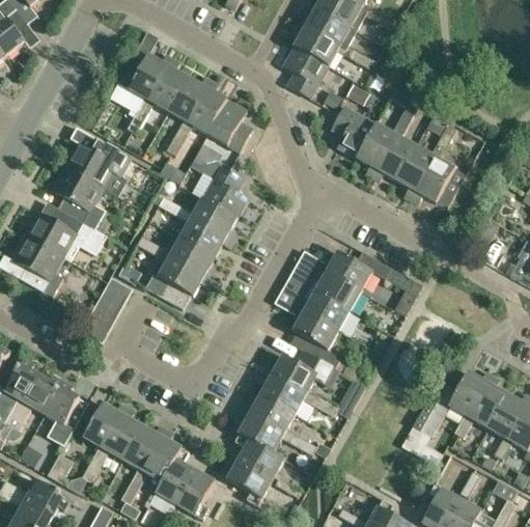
[(7,0),(0,5),(0,50),(5,56),(24,42),(5,17),(16,9),(7,0)]
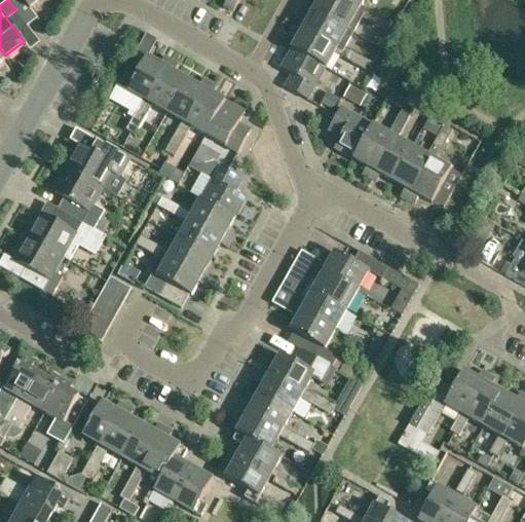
[(7,0),(15,9),(25,2),(29,7),(37,0),(7,0)]
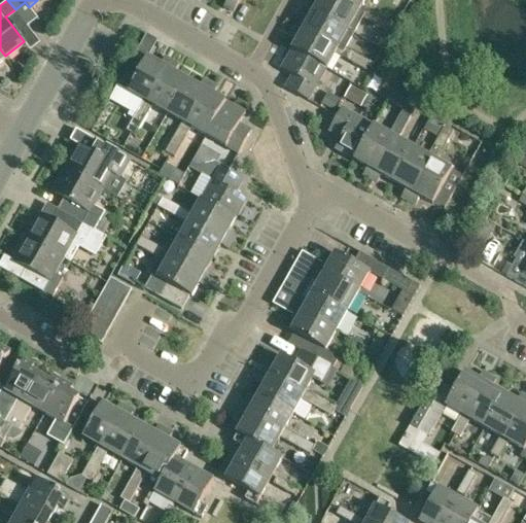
[(225,0),(223,3),(233,8),(236,2),(237,2),(238,0),(225,0)]
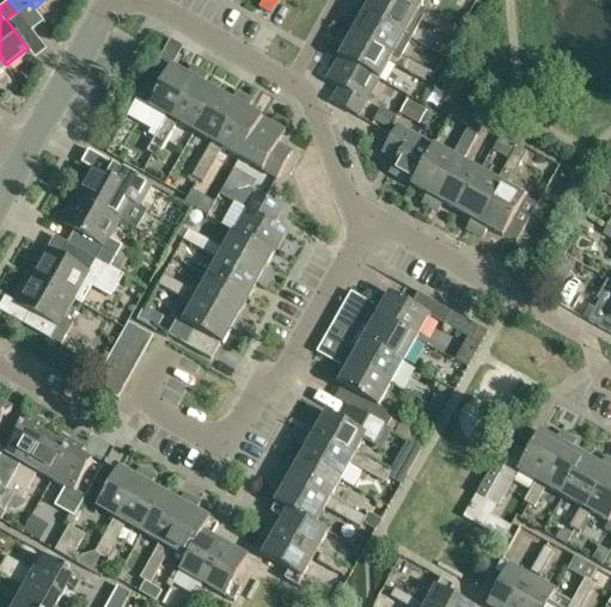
[(421,12),(399,0),(368,0),(364,10),(403,31),(413,14),(417,17),(421,12)]
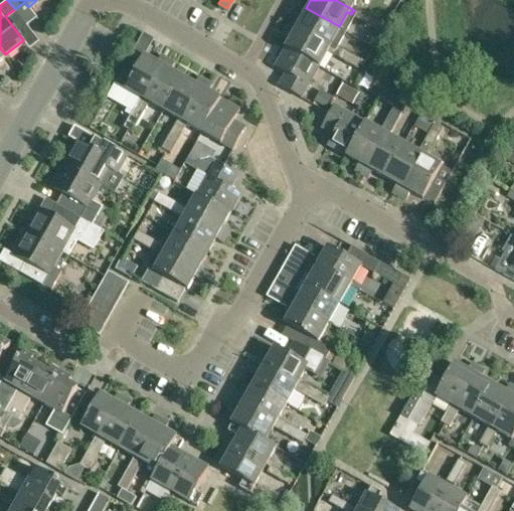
[(364,21),(369,12),(352,3),(354,0),(336,0),(354,10),(351,14),(364,21)]
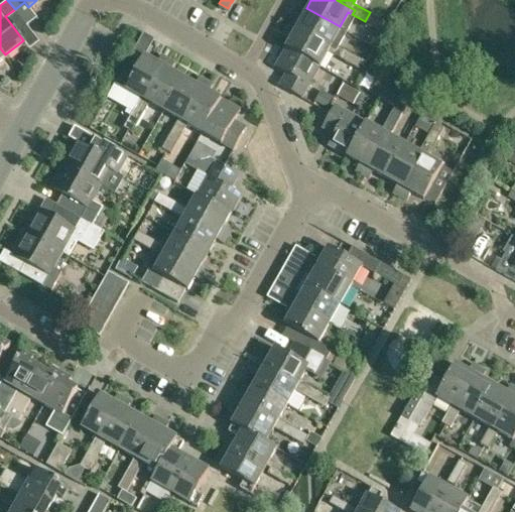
[(291,16),(288,22),(334,47),(331,52),(344,59),(349,50),(332,41),(340,26),(306,8),(299,20),(291,16)]
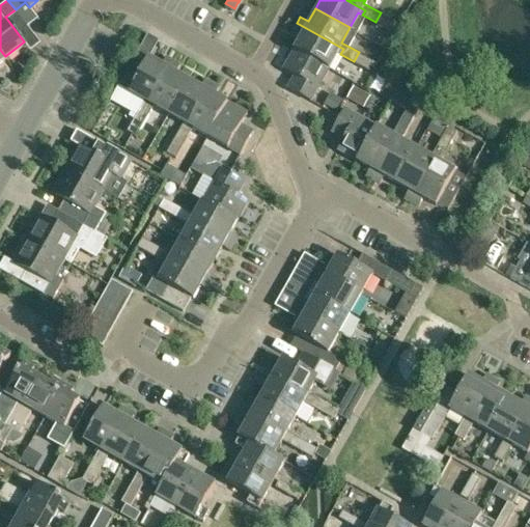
[(394,21),(381,12),(375,22),(389,29),(394,21)]
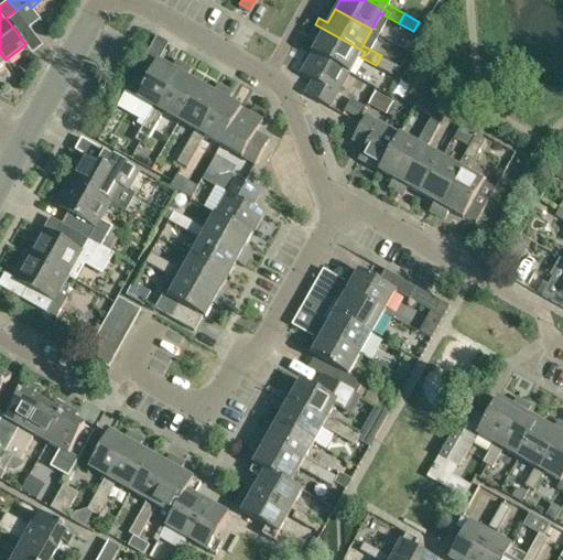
[(365,52),(315,24),(311,32),(320,36),(312,50),(348,71),(357,54),(361,57),(365,52)]
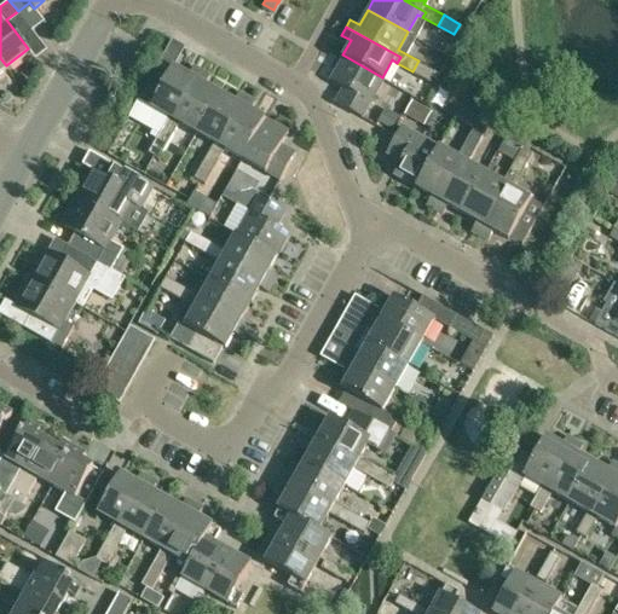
[(382,77),(342,54),(329,79),(342,86),(334,100),(361,115),(382,77)]
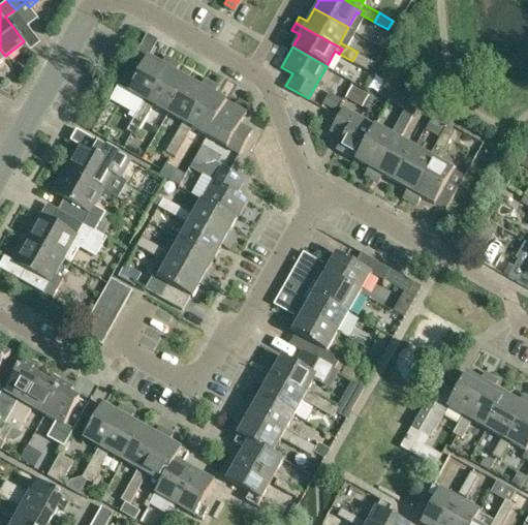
[(358,52),(352,61),(366,68),(371,59),(358,52)]
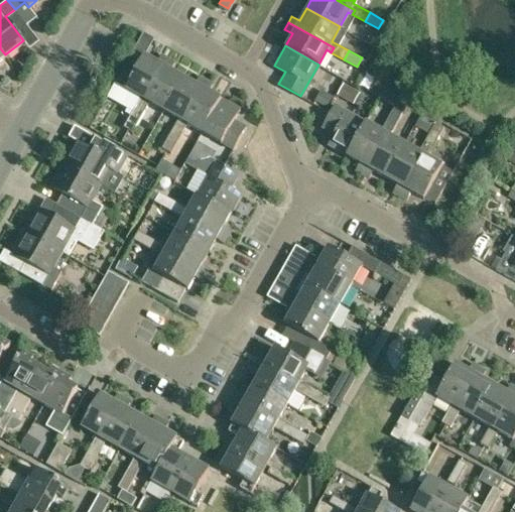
[(142,102),(167,56),(160,53),(156,61),(143,53),(125,87),(140,96),(137,100),(142,102)]
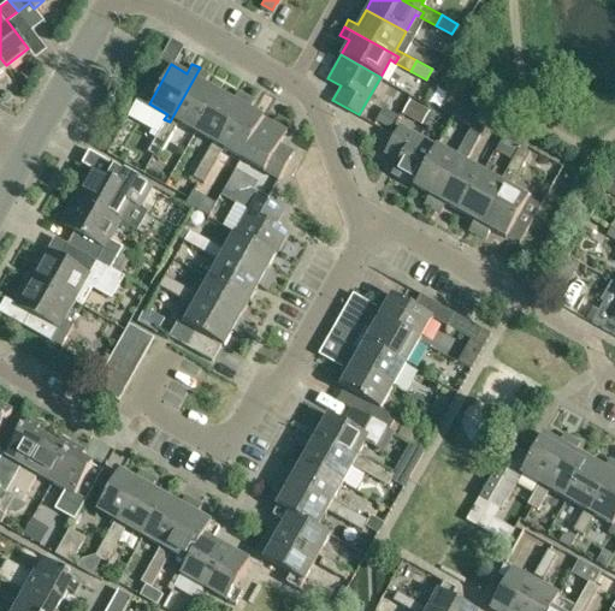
[(170,122),(164,119),(155,134),(166,140),(177,120),(195,130),(217,90),(202,82),(208,72),(200,67),(170,122)]
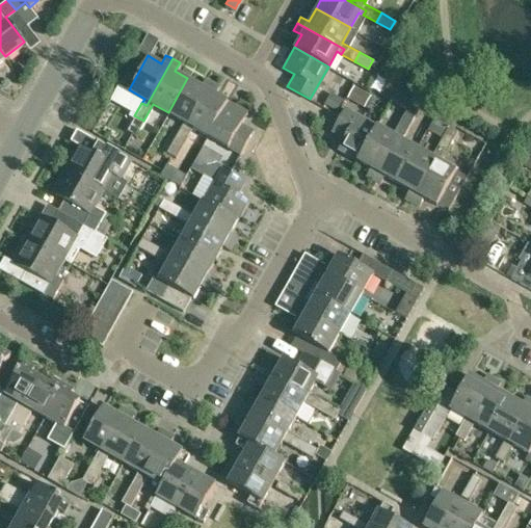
[(200,85),(187,78),(168,112),(183,121),(181,125),(185,128),(212,81),(205,77),(200,85)]
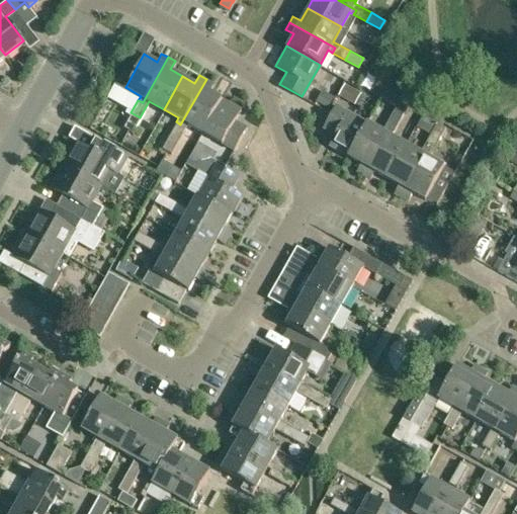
[(180,124),(176,121),(169,135),(177,139),(187,122),(201,131),(221,97),(208,90),(212,82),(206,79),(180,124)]
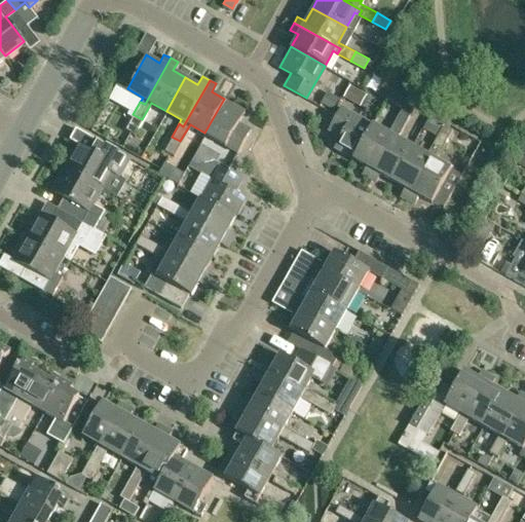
[(367,92),(350,83),(343,95),(361,105),(367,92)]
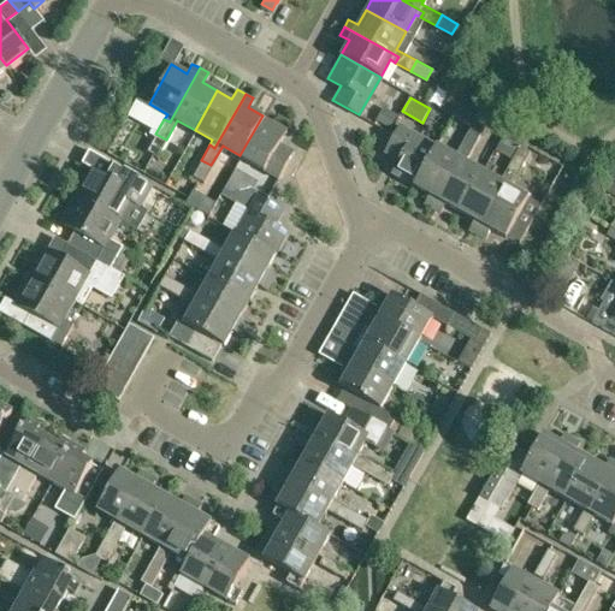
[(474,107),(462,101),(457,110),(469,116),(474,107)]
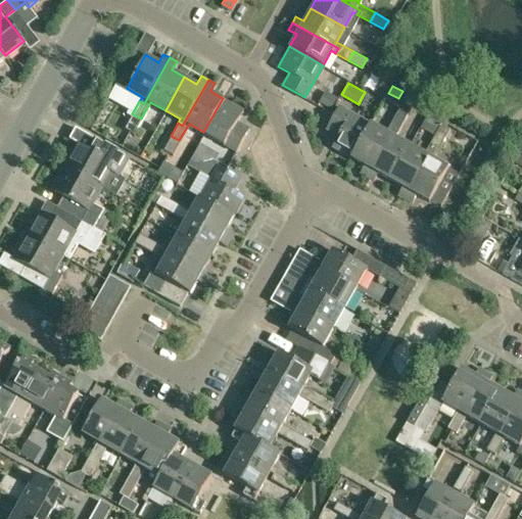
[(242,109),(223,98),(203,132),(236,150),(248,127),(236,121),(242,109)]
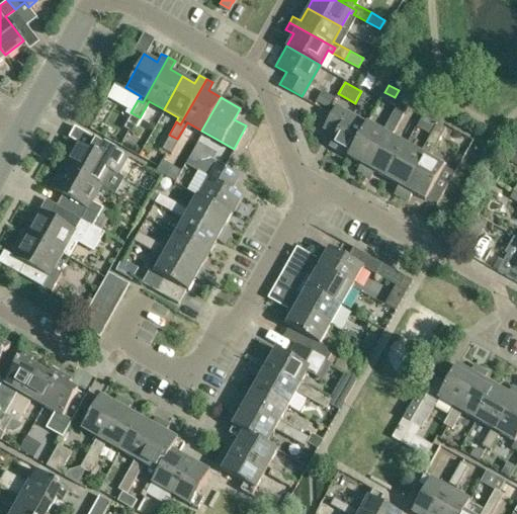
[(391,112),(400,117),(407,104),(398,99),(391,112)]
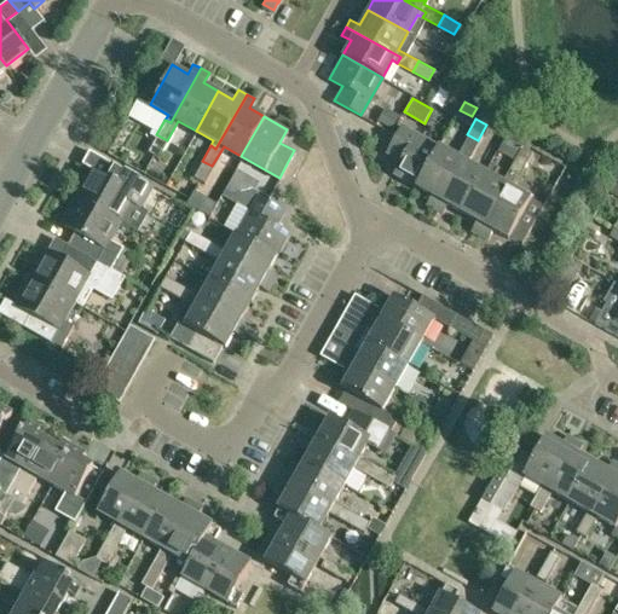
[(416,185),(438,145),(400,123),(386,150),(400,158),(392,172),(416,185)]
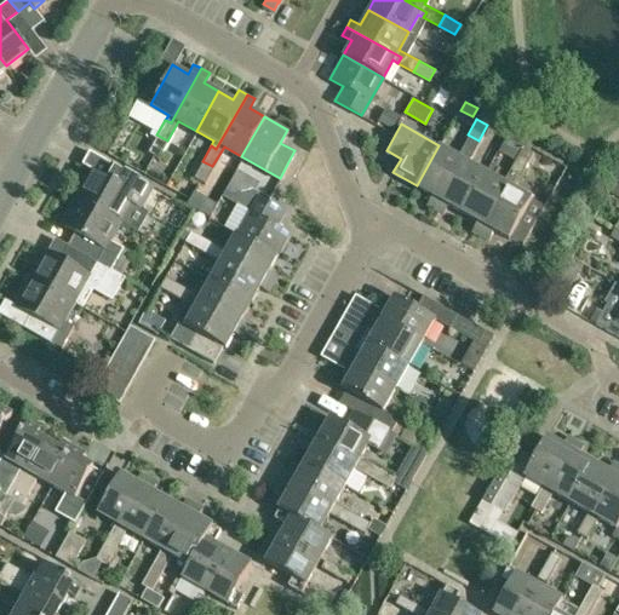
[(519,137),(514,134),(510,133),(503,148),(511,151),(519,137)]
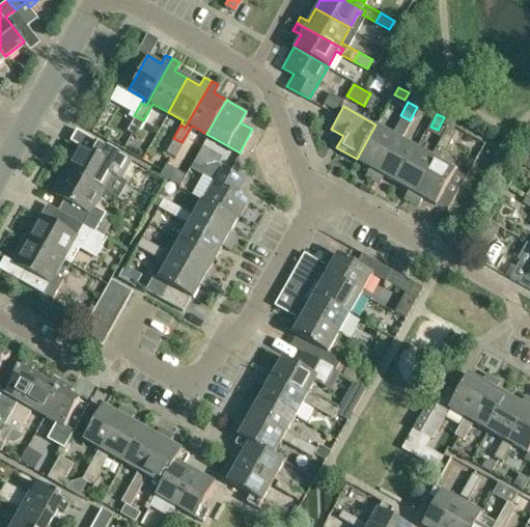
[(143,120),(134,115),(127,129),(136,134),(143,120)]
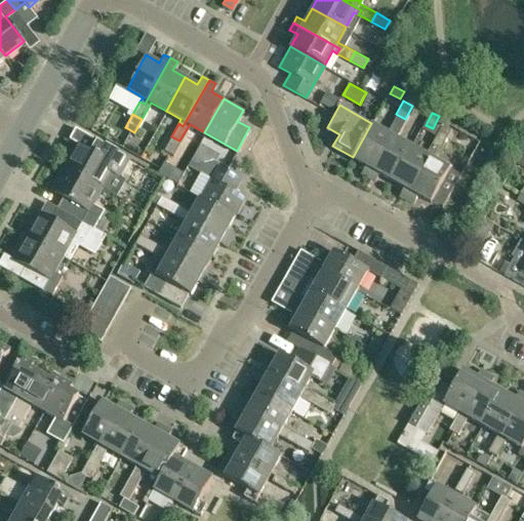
[(387,131),(371,123),(353,157),(365,164),(361,172),(367,175),(394,129),(398,132),(405,119),(396,114),(387,131)]
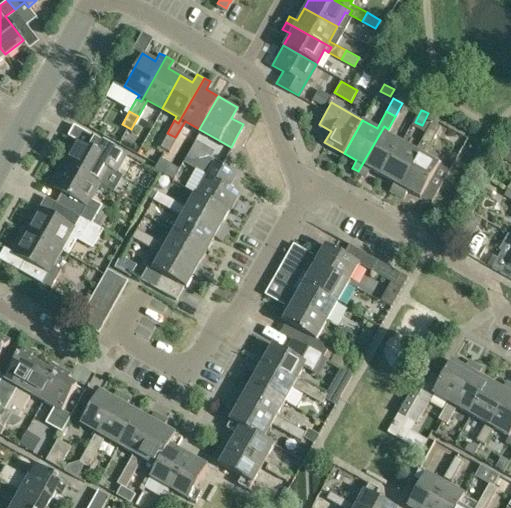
[(431,120),(424,132),(432,137),(440,125),(431,120)]
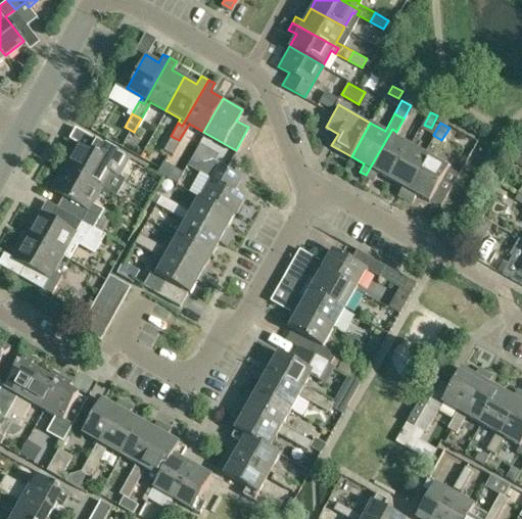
[(392,129),(366,175),(373,179),(377,171),(389,178),(409,144),(393,136),(396,132),(392,129)]
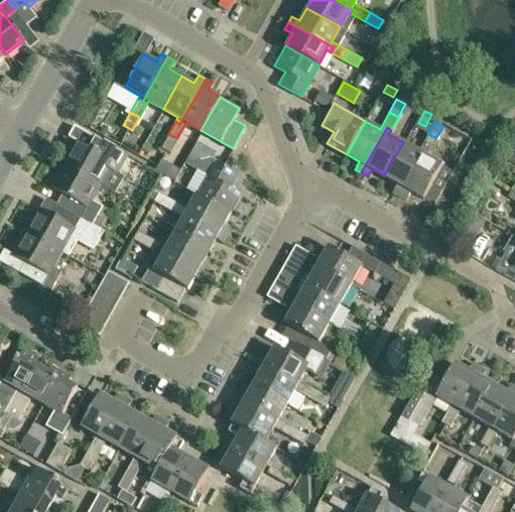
[(403,142),(384,175),(397,182),(392,190),(399,195),(424,148),(429,151),(435,138),(427,133),(417,150),(403,142)]
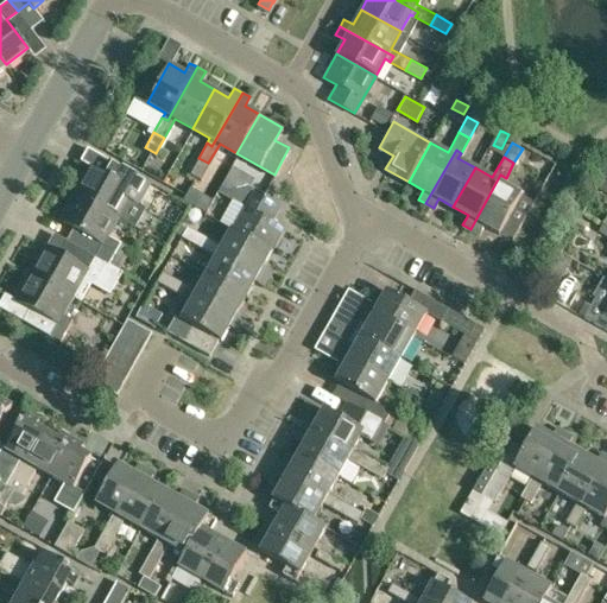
[(90,164),(75,191),(118,215),(131,222),(140,204),(137,202),(149,181),(111,158),(102,172),(90,164)]
